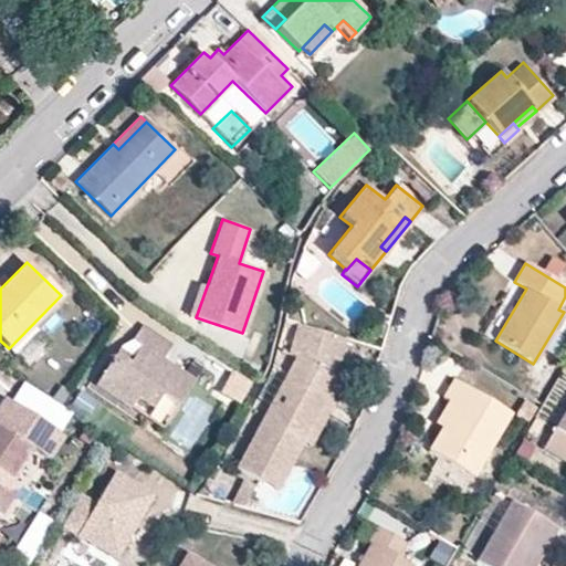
[(196,317),(207,286),(199,284),(188,314),(196,317)]
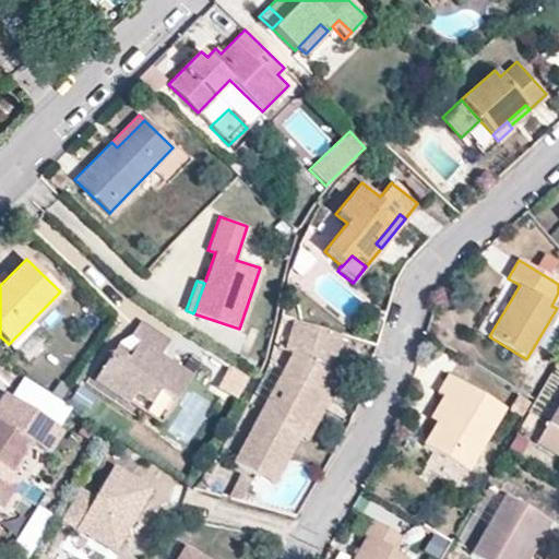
[(190,376),(158,354),(169,339),(140,319),(129,334),(138,341),(130,353),(126,358),(114,348),(93,378),(127,401),(134,390),(151,401),(158,389),(174,400),(190,376)]
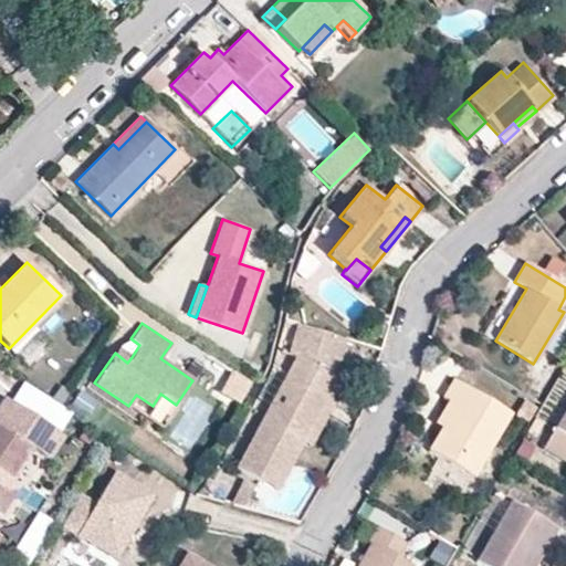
[(328,400),(339,378),(333,375),(345,337),(296,323),(287,352),(295,357),(236,467),(262,481),(287,433),(302,441),(325,398),(328,400)]
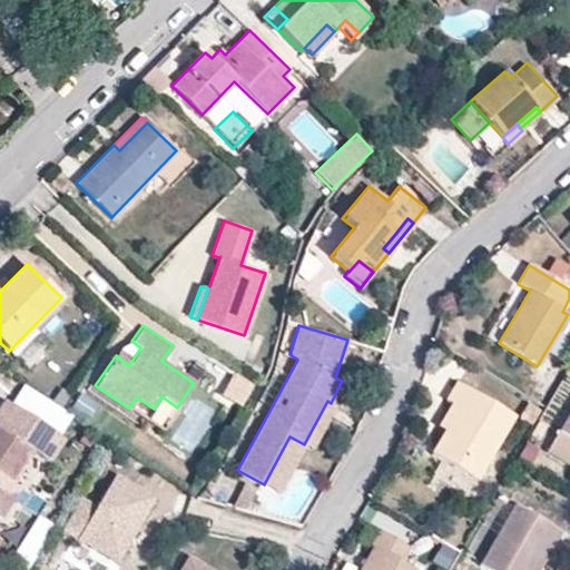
[(133,360),(119,351),(116,355),(128,365),(133,360)]
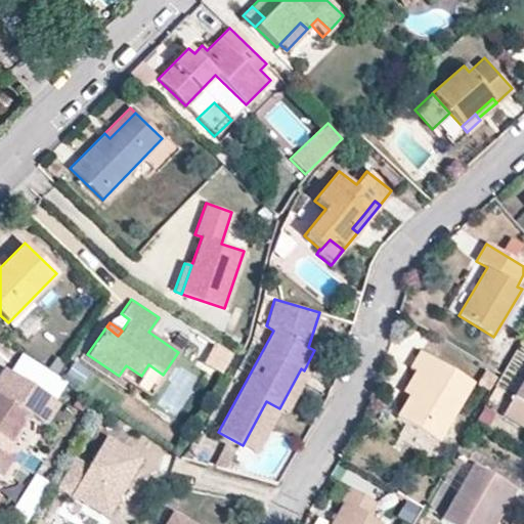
[(230,353),(215,345),(206,361),(220,369),(230,353)]
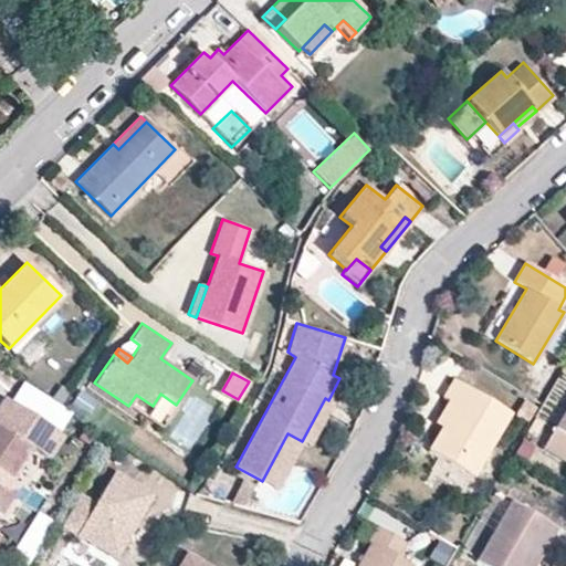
[(510,413),(452,380),(441,398),(454,406),(427,452),(472,479),(510,413)]
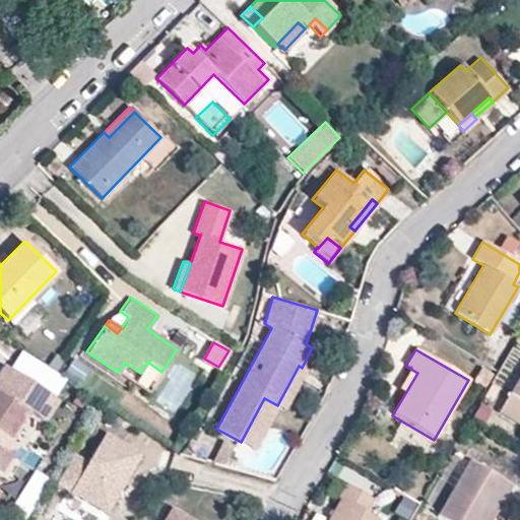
[(283,408),(305,370),(302,368),(299,366),(277,405),(283,408)]
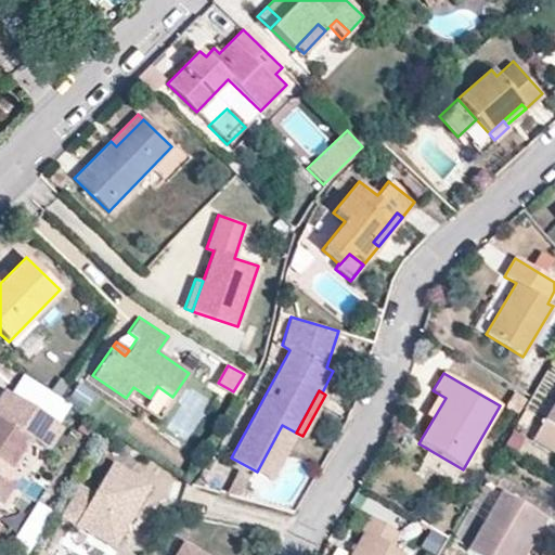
[(0,479),(28,436),(41,444),(55,421),(10,392),(0,407),(0,479)]
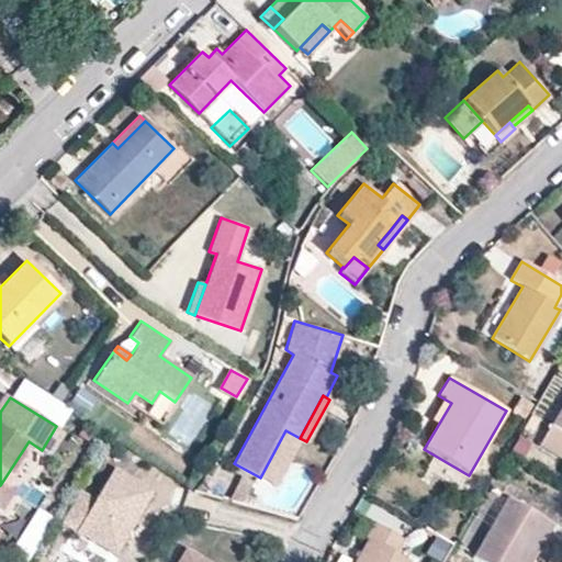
[(561,409),(540,447),(561,459),(561,409)]
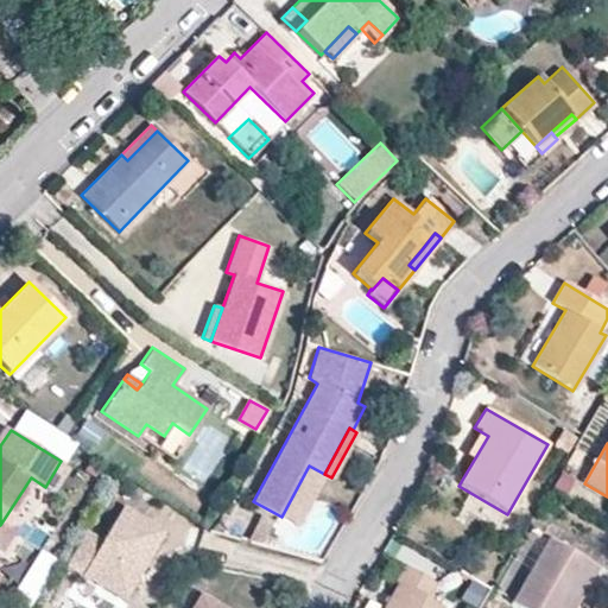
[(296,525),(324,474),(309,466),(282,517),(296,525)]
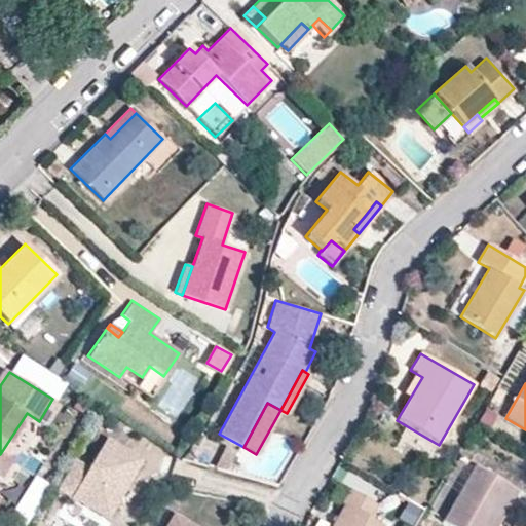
[(106,519),(142,458),(105,437),(87,466),(72,458),(54,488),(106,519)]
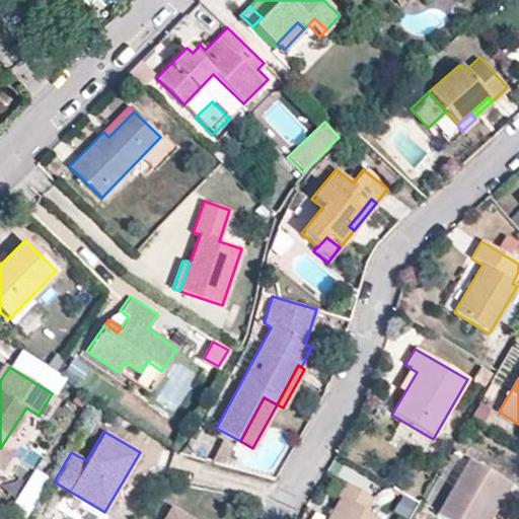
[(222,463),(231,444),(222,439),(212,460),(222,463)]
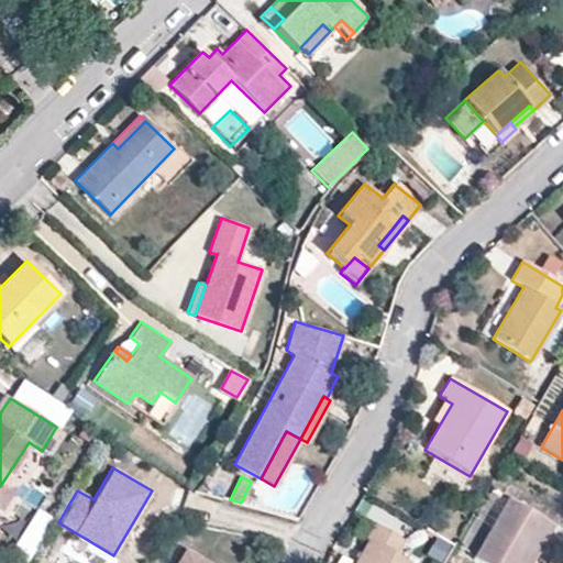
[(523,562),(539,539),(544,542),(554,526),(508,498),(473,559),(479,562),(523,562)]
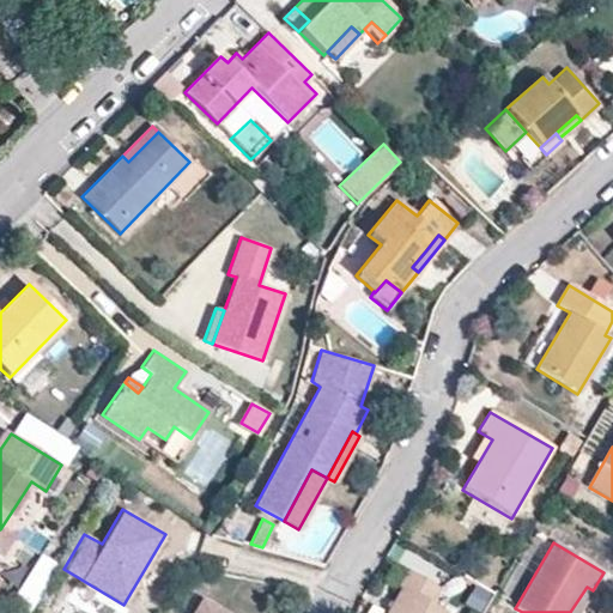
[(29,612),(31,612),(58,562),(37,552),(11,604),(29,612)]
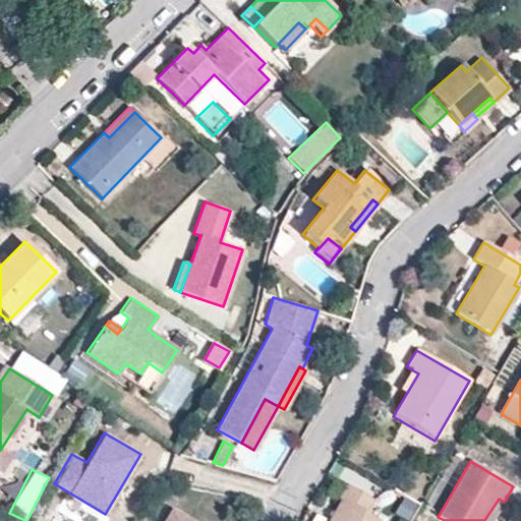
[(375,520),(364,514),(372,501),(347,485),(338,500),(341,502),(329,520),(375,520)]
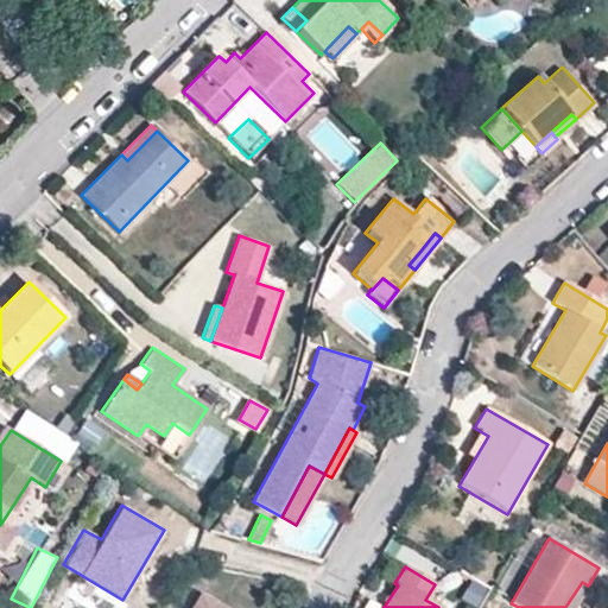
[(574,607),(588,586),(582,582),(565,607),(574,607)]
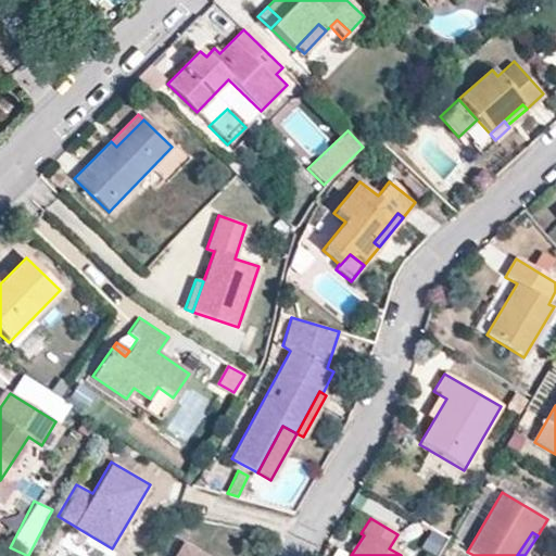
[(430,555),(439,555),(449,540),(438,533),(426,553),(430,555)]
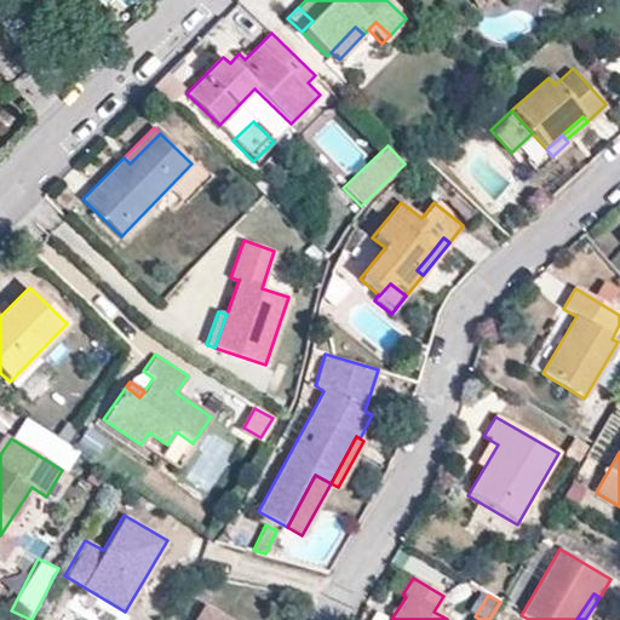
[(233,619),(204,603),(193,619),(233,619)]
